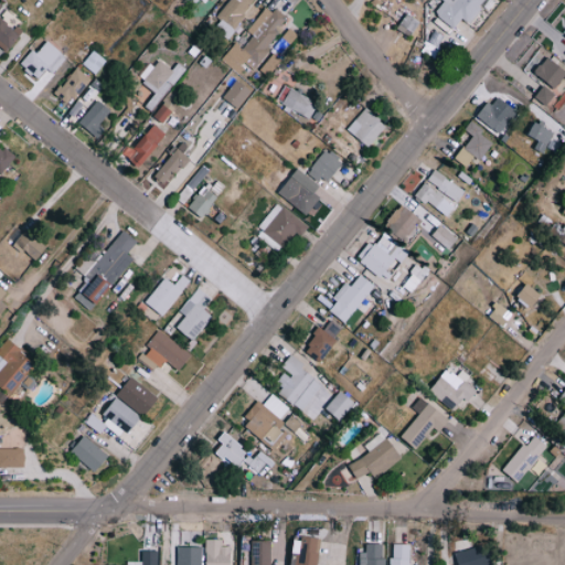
[(253,0),(230,0),(212,27),(228,38),(253,0)]
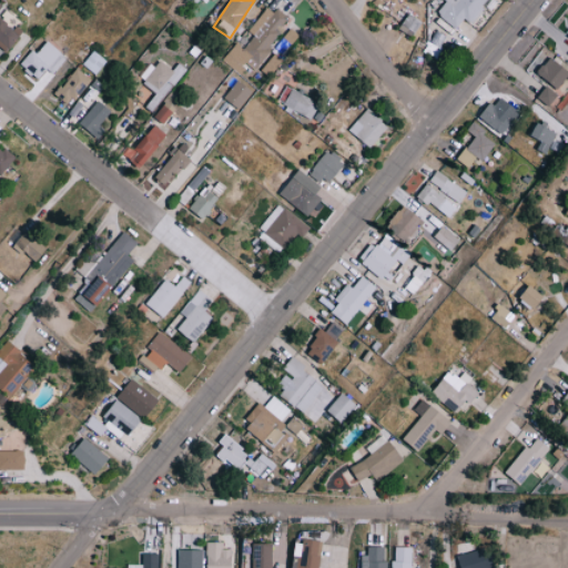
[(456,29),(464,19),(470,23),(488,0),(444,0),(446,1),(436,13),(456,29)]
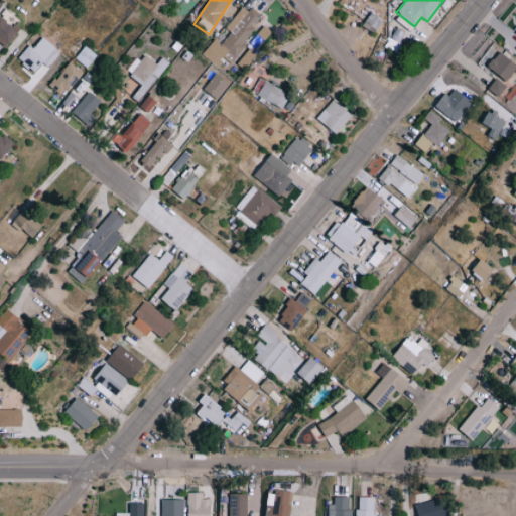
[(230,62),(264,20),(244,4),(226,28),(230,32),(216,50),(230,62)]
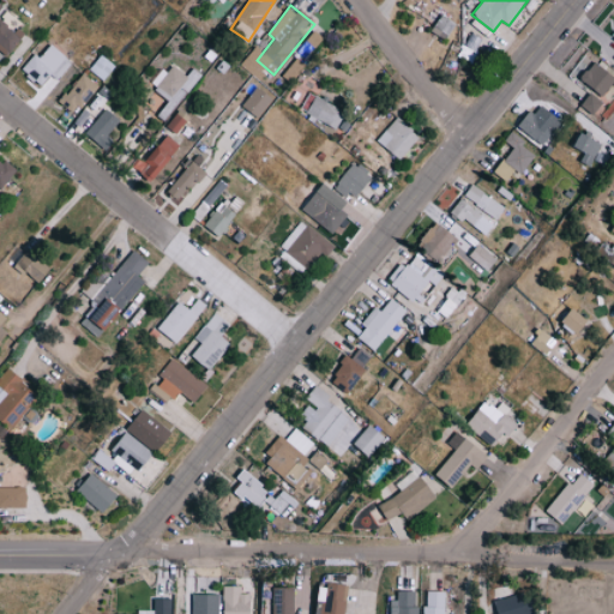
[(456,22),(432,8),(426,18),(437,24),(432,31),(446,40),(456,22)]
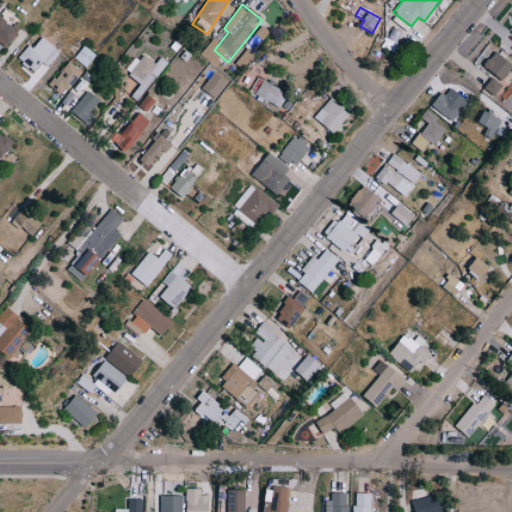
[(21,29),(0,13),(0,42),(7,48),(21,29)]
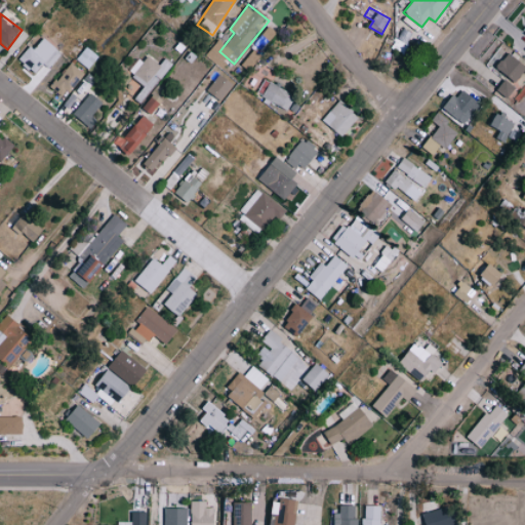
[(261,35),(270,41),(276,33),(268,27),(261,35)]
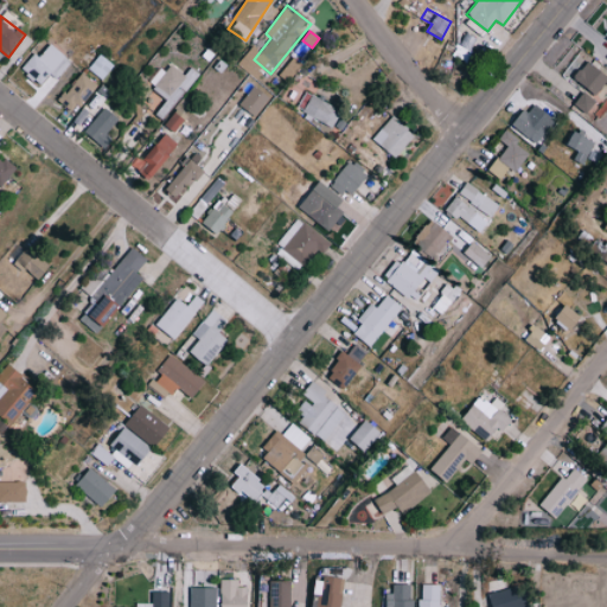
[(21,69),(40,85),(50,74),(57,80),(71,62),(50,44),(40,57),(34,52),(21,69)]
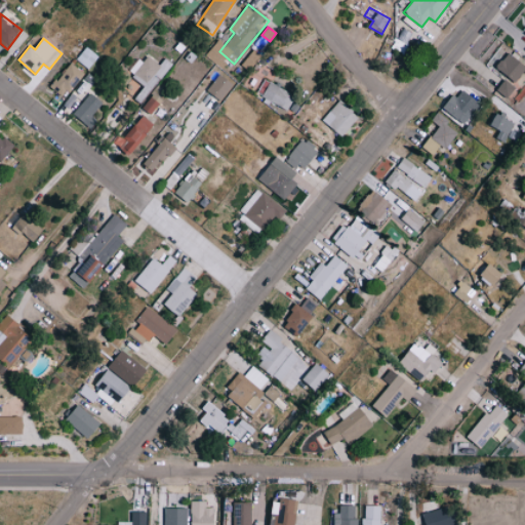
[(86,69),(96,58),(85,48),(76,58),(86,69)]
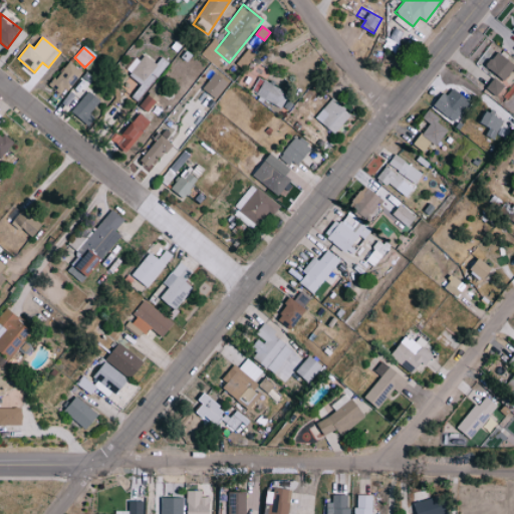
[(236,63),(244,69),(255,54),(247,48),(236,63)]
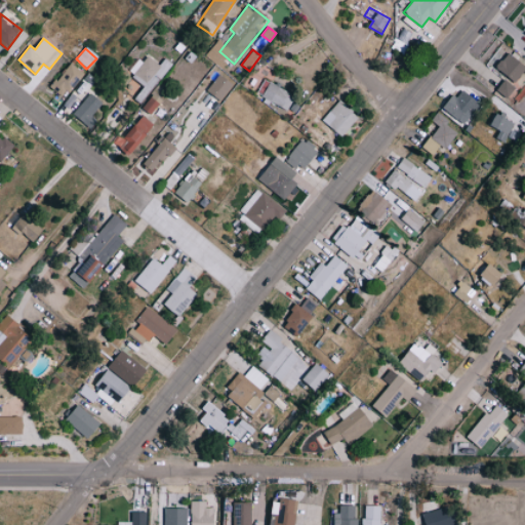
[(516,82),(524,69),(524,65),(507,52),(496,68),(516,82)]
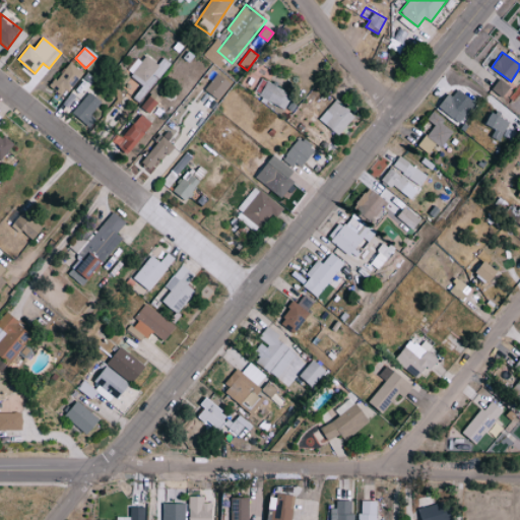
[(163,58),(158,64),(143,53),(128,74),(142,84),(133,98),(140,103),(169,62),(163,58)]
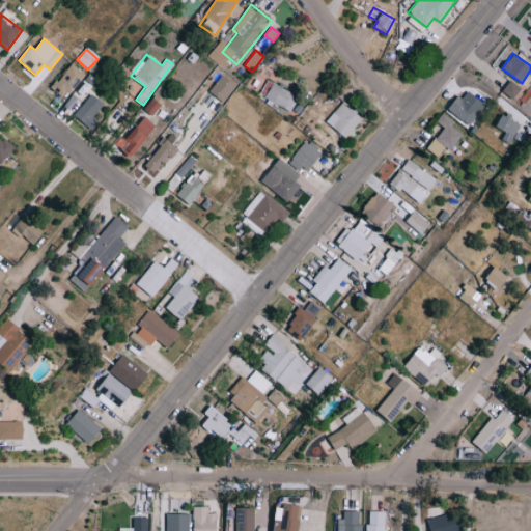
[(53,90),(67,99),(85,70),(70,61),(53,90)]
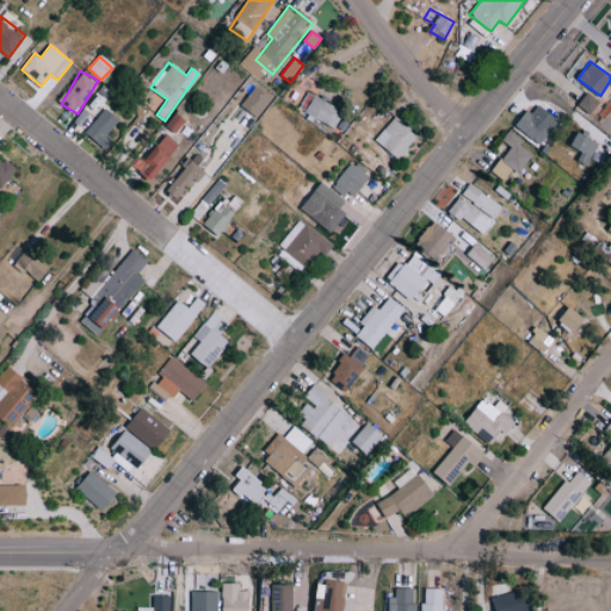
[(271,98),(255,86),(240,105),(255,117),(271,98)]
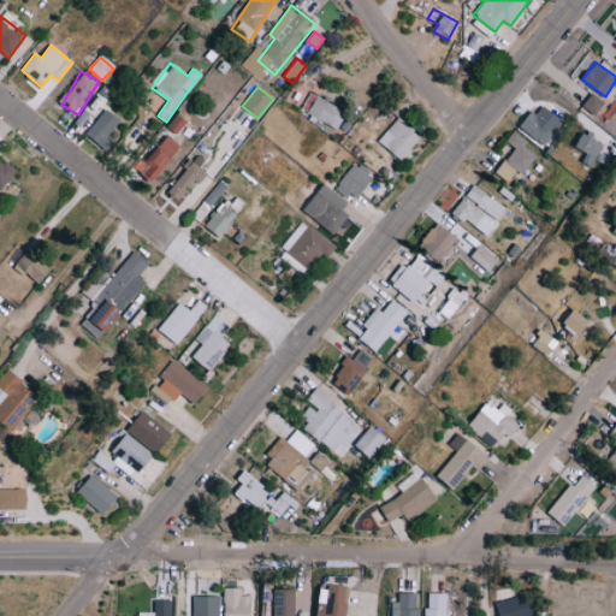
[(604,104),(592,94),(582,106),(596,116),(604,104)]
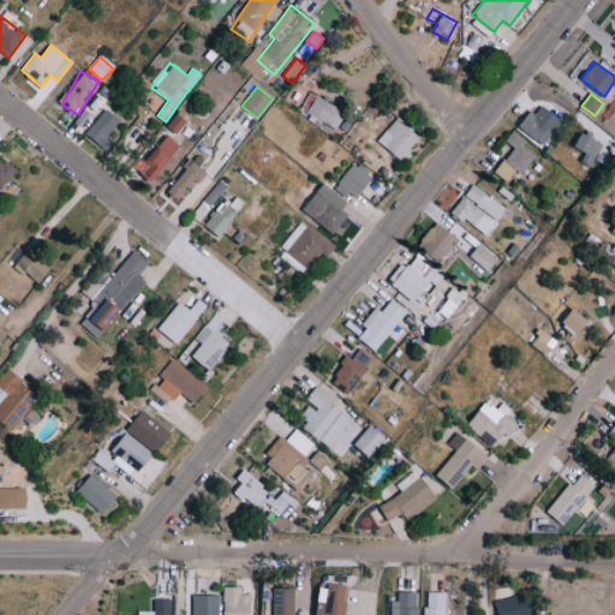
[(308,115),(339,127),(346,111),(315,97),(308,115)]
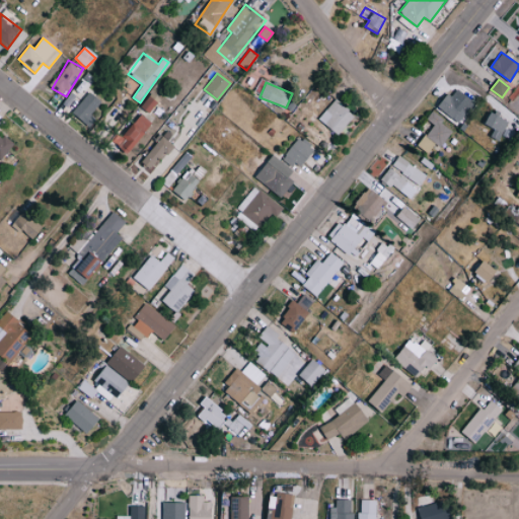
[(72,113),(90,127),(96,120),(90,116),(101,101),(89,91),(72,113)]
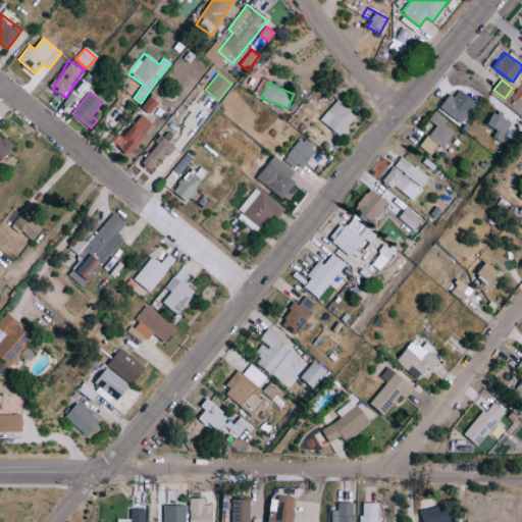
[(467,105),(449,94),(439,108),(458,119),(467,105)]
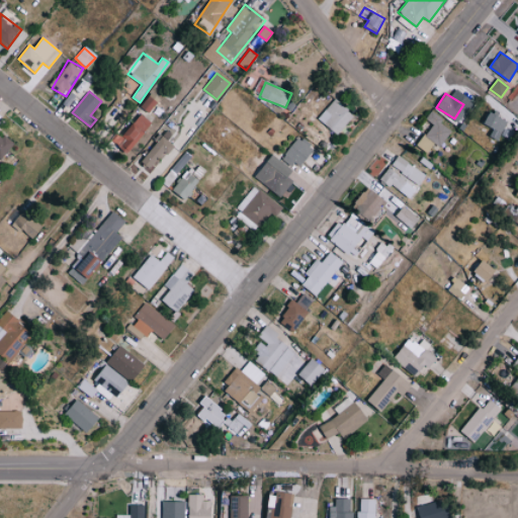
[(140,106),(149,113),(157,102),(149,95),(140,106)]
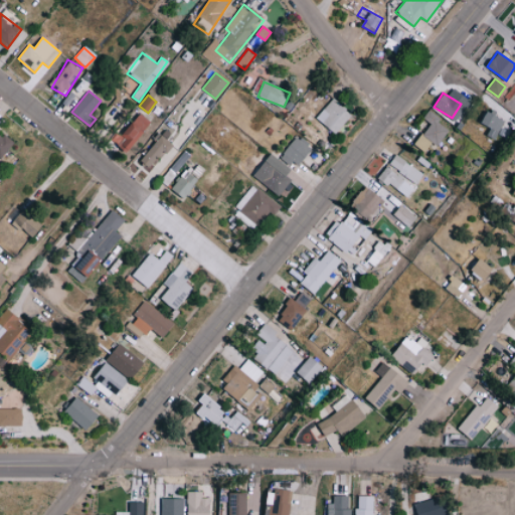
[(352,115),(333,99),(316,117),(335,134),(352,115)]
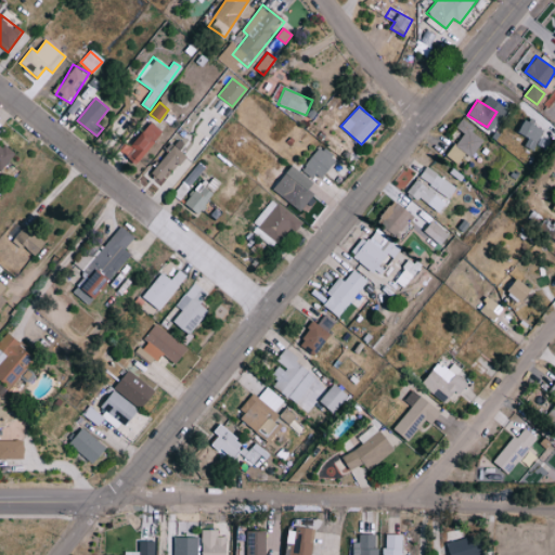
[(485,141),(470,130),(474,126),(463,117),(455,127),(463,133),(446,155),(456,165),(465,154),(470,158),(485,141)]
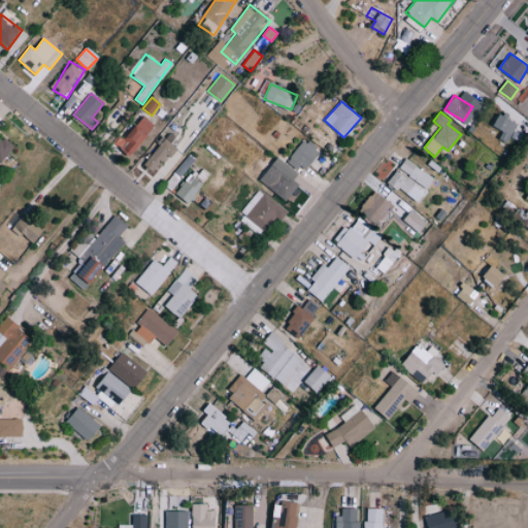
[(498,139),(508,143),(518,123),(498,114),(493,127),(501,130),(498,139)]
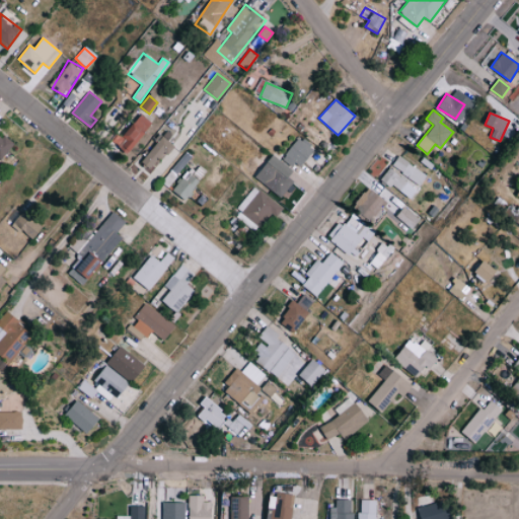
[(129,155),(153,123),(141,114),(117,146),(129,155)]
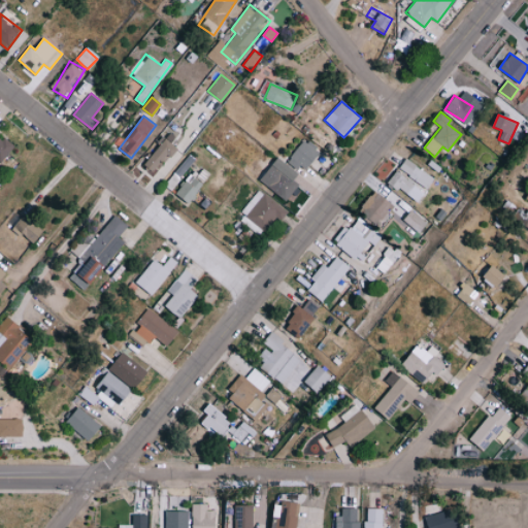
[(0,162),(1,163),(15,146),(5,138),(4,139),(0,135),(0,162)]
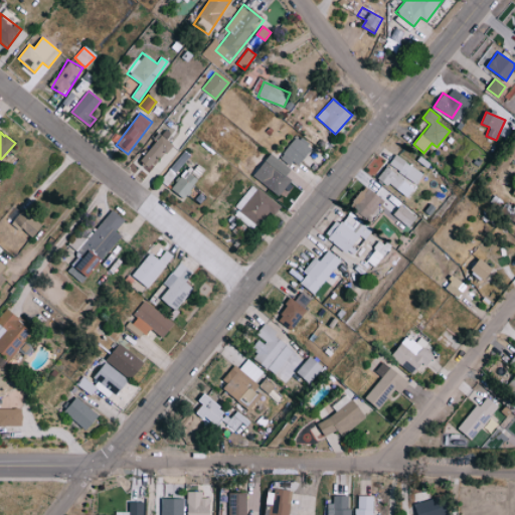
[(149,171),(173,144),(163,135),(139,162),(149,171)]
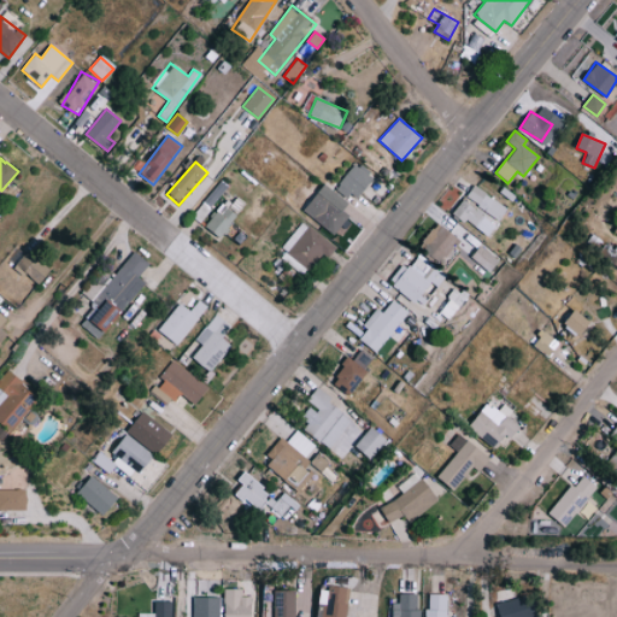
[(354,163),(336,187),(356,201),(374,176),(354,163)]
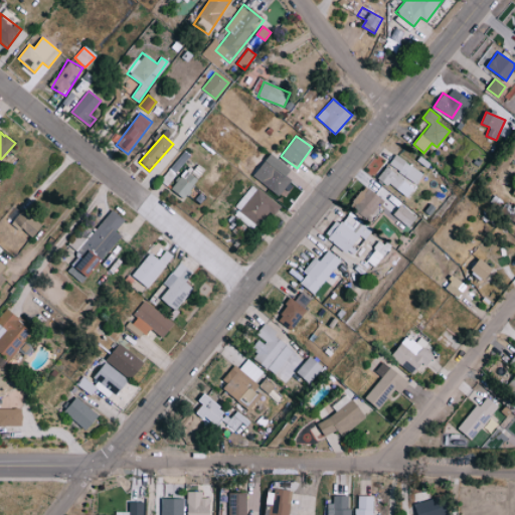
[(167,185),(190,155),(184,150),(160,180),(167,185)]
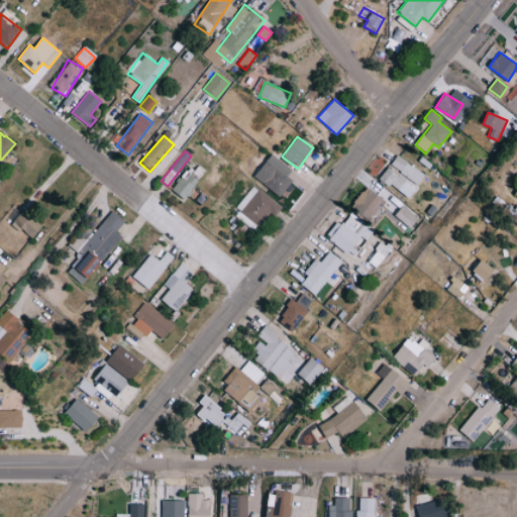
[(292,181),(287,176),(292,170),(272,154),(253,177),(280,197),(292,181)]
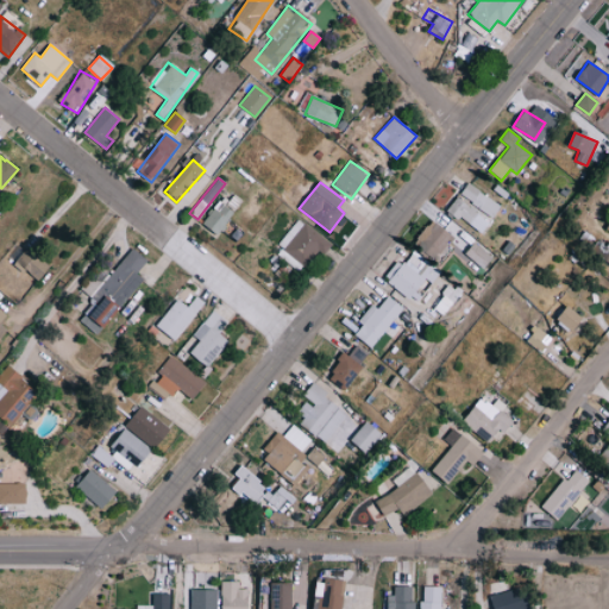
[(501,205),(466,183),(459,198),(457,196),(447,211),(483,233),(501,205)]
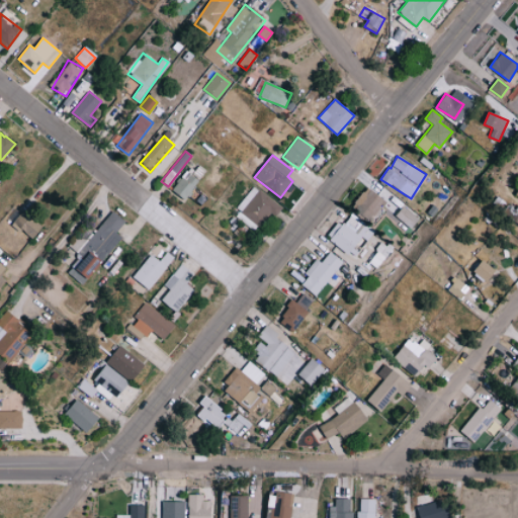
[(187,199),(197,181),(183,172),(173,191),(187,199)]
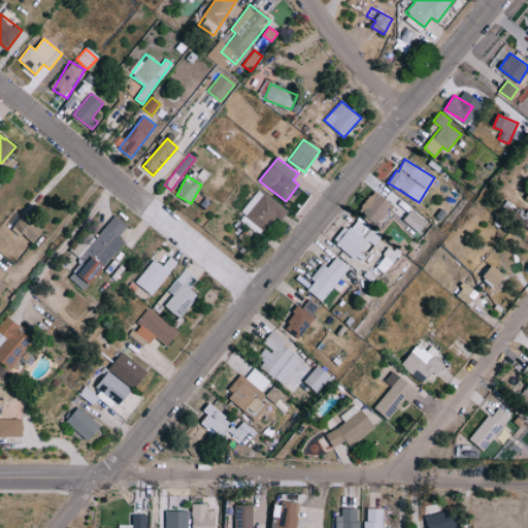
[(240,215),(265,230),(273,217),(281,221),(288,210),(256,190),(240,215)]
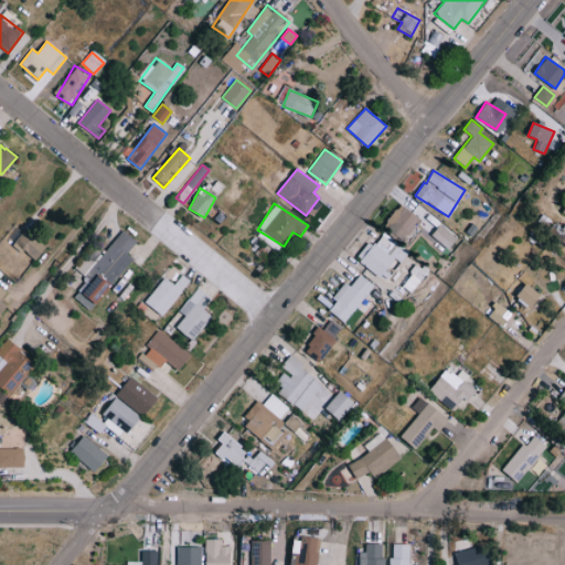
[(422,220),(402,204),(385,224),(395,232),(394,233),(404,241),(422,220)]
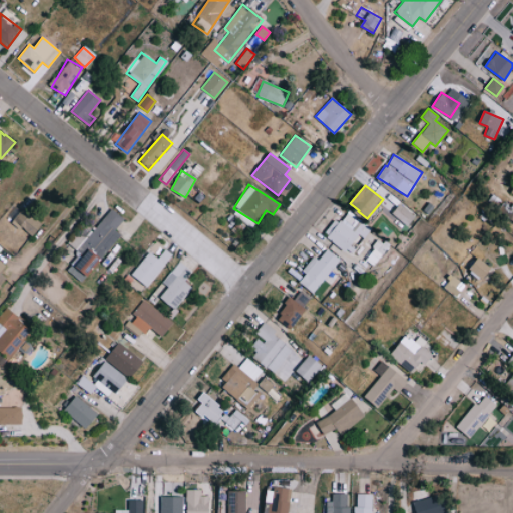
[(392,215),(410,226),(417,214),(399,204),(392,215)]
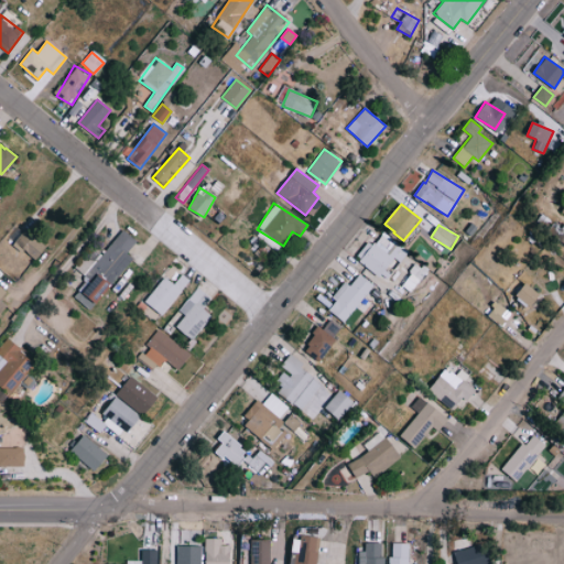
[(13,246),(38,260),(47,245),(23,230),(13,246)]
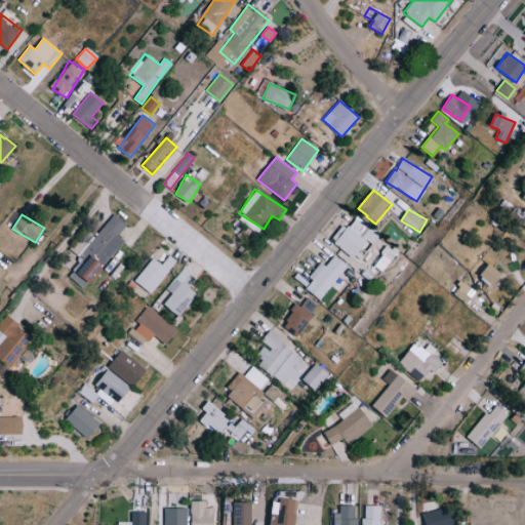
[(127,225),(115,214),(66,273),(84,289),(125,241),(118,235),(127,225)]
